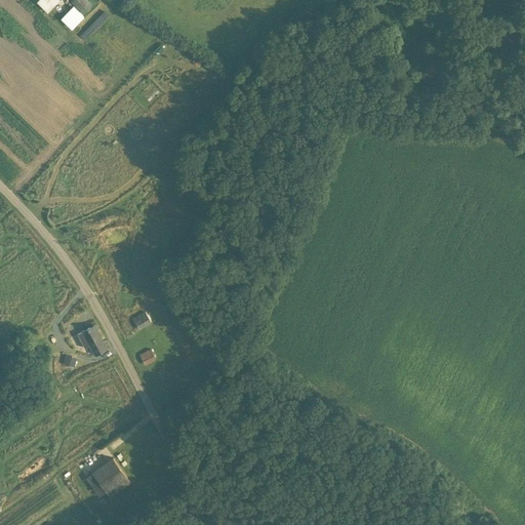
[(58,0),(37,0),(37,1),(47,11),(58,0)]
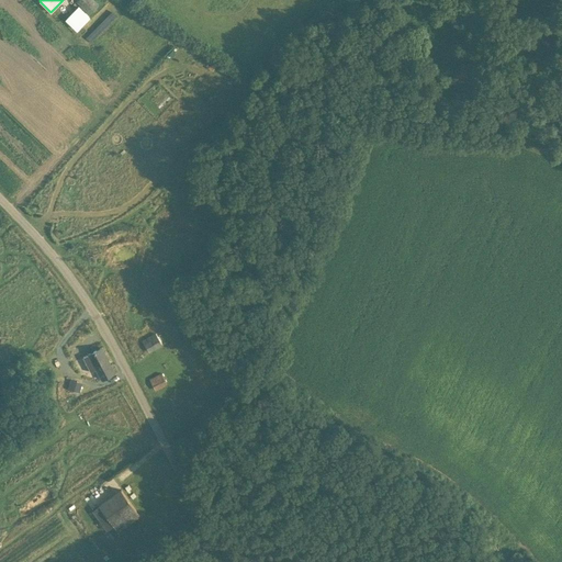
[(99,4),(94,0),(77,0),(76,1),(89,14),(99,4)]
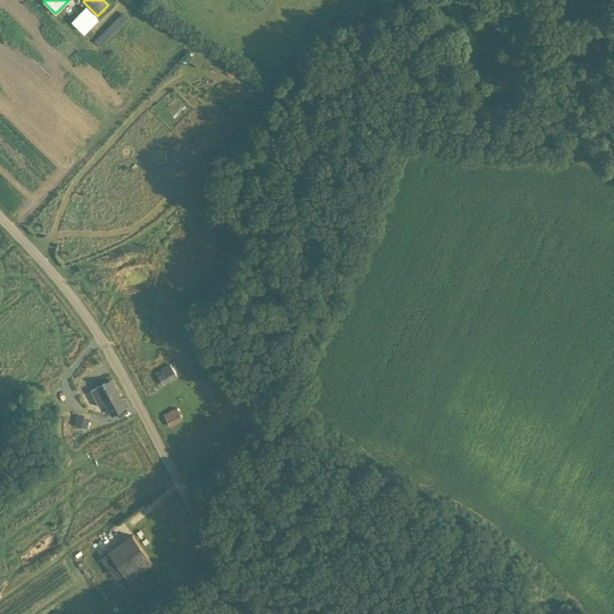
[(98,19),(85,6),(72,20),(85,32),(98,19)]
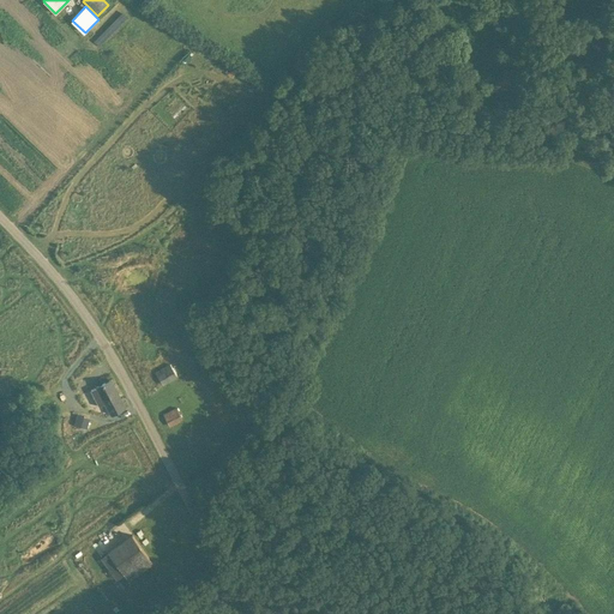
[(516,84),(516,68),(497,68),(498,85),(516,84)]
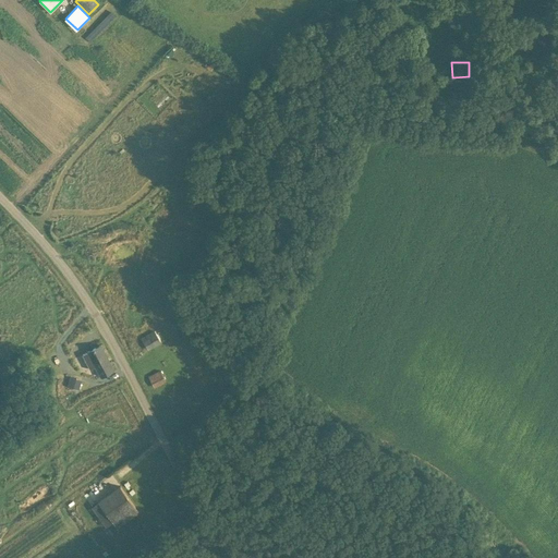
[(141,338),(148,350),(161,342),(154,330),(141,338)]
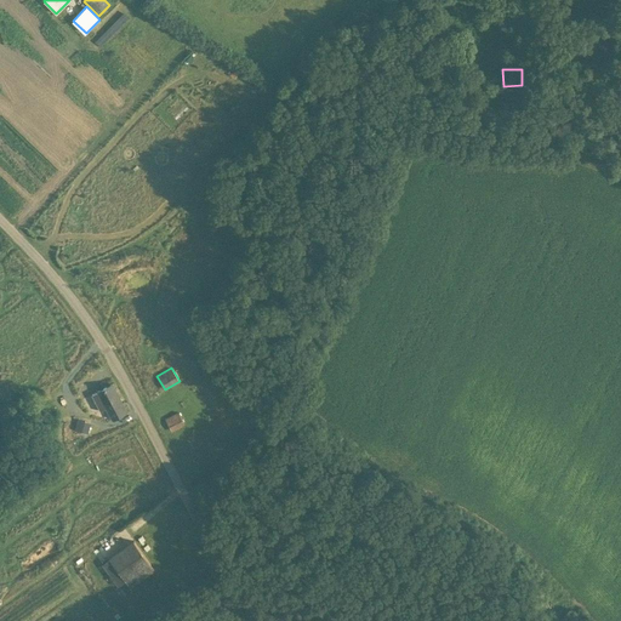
[(113,420),(126,411),(112,383),(92,396),(100,411),(106,408),(113,420)]
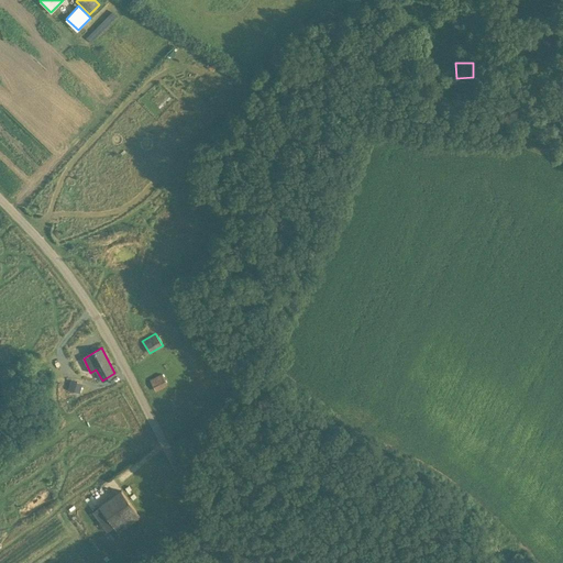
[(150,379),(155,392),(167,385),(162,374),(150,379)]
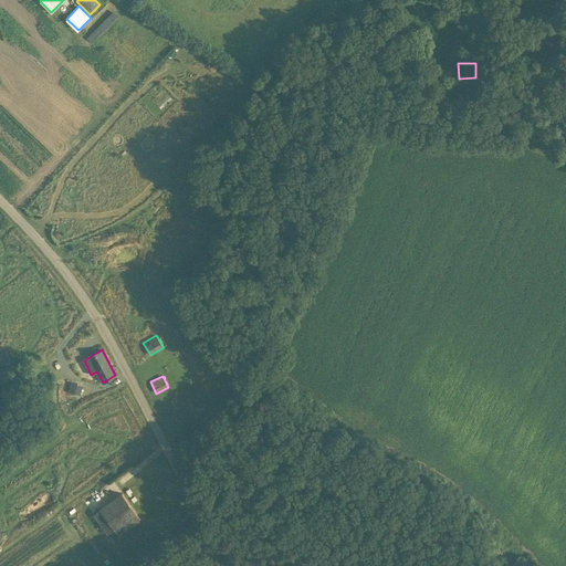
[(71,381),(69,391),(80,395),(83,385),(71,381)]
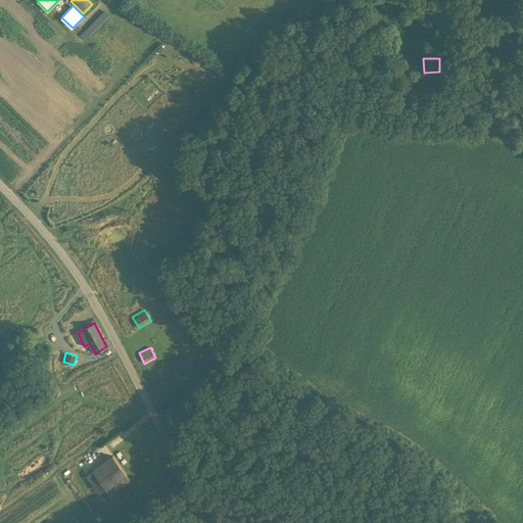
[(109,494),(130,479),(112,456),(92,471),(109,494)]
